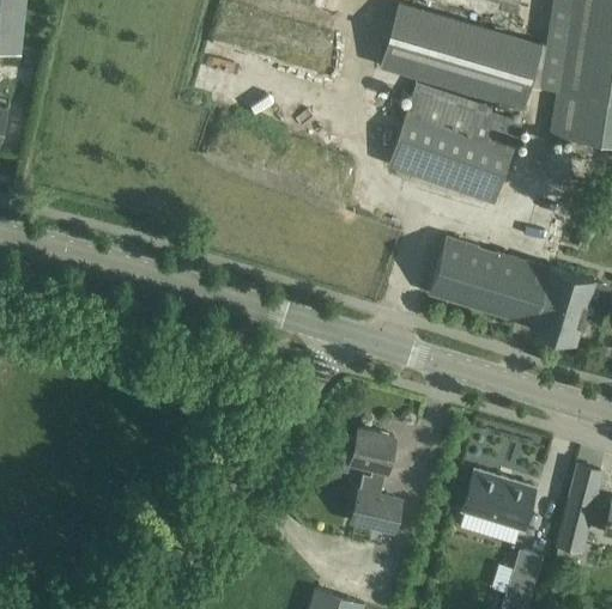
[(0,0),(0,52),(18,54),(23,0),(0,0)]
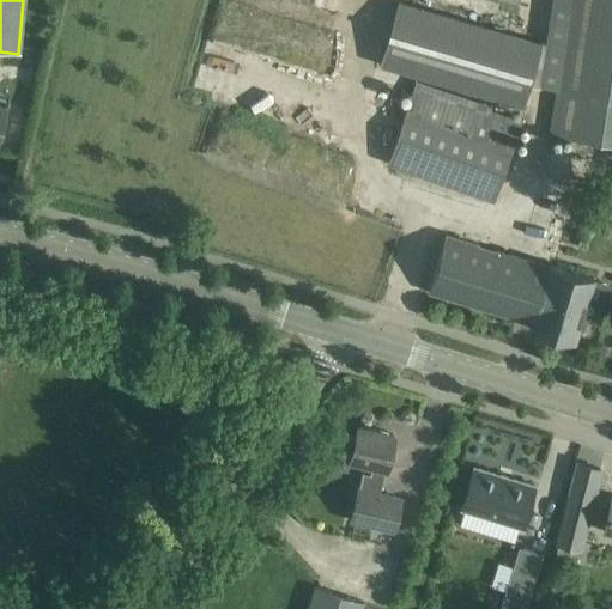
[(611,0),(552,0),(545,48),(544,48),(398,4),(379,67),(525,111),(532,90),(557,91),(550,136),(611,146),(611,0)]
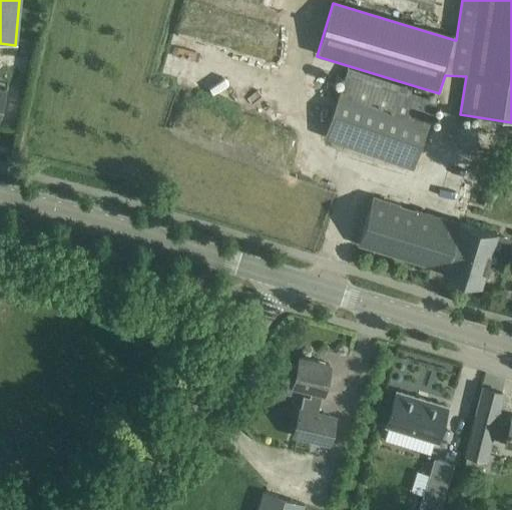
[(415,170),(424,143),(437,103),(411,96),(413,91),(349,71),(341,97),(327,139),(415,170)]
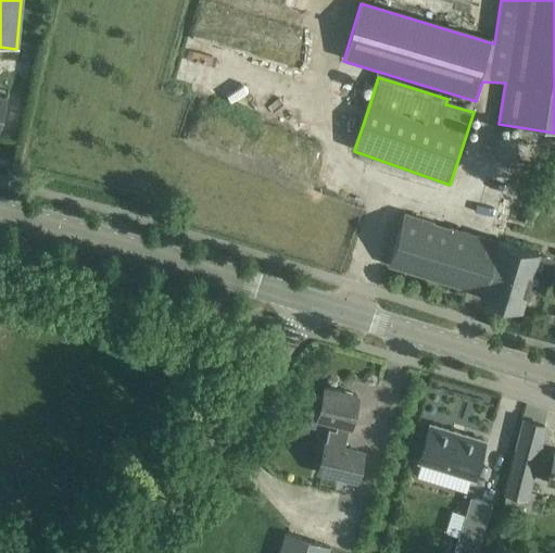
[(405,216),(390,267),(483,296),(481,301),(520,313),(538,255),(499,243),(499,244),(405,216)]
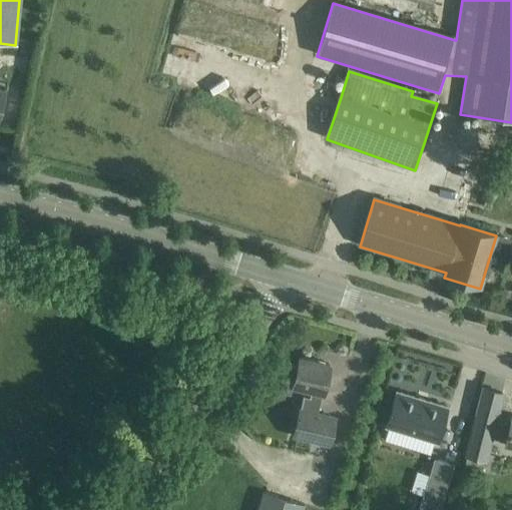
[(283,365),(279,384),(312,391),(311,400),(304,398),(294,438),(330,446),(336,420),(319,416),(330,367),(300,360),(298,369),(283,365)]
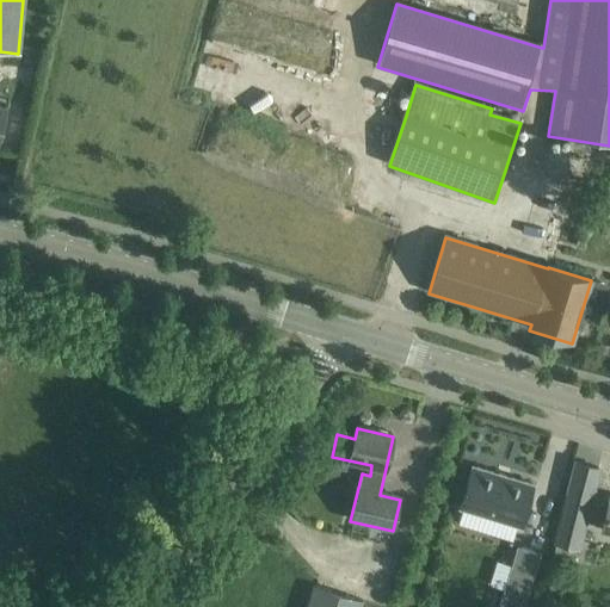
[(579,552),(585,526),(586,520),(603,525),(602,530),(609,531),(609,501),(608,505),(592,500),(599,471),(577,465),(555,546),(579,552)]
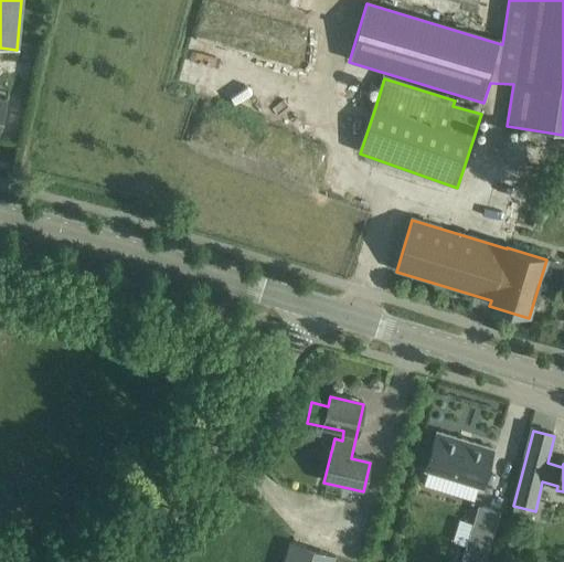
[(426,472),(481,489),(493,452),(437,434),(426,472)]
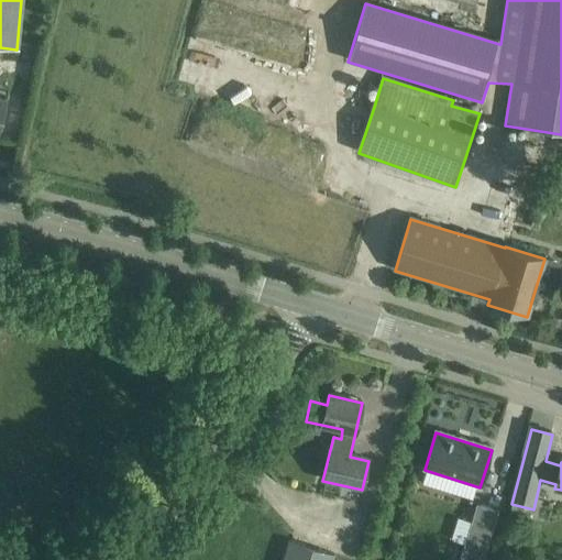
[(476,506),(460,559),(484,559),(498,513),(476,506)]
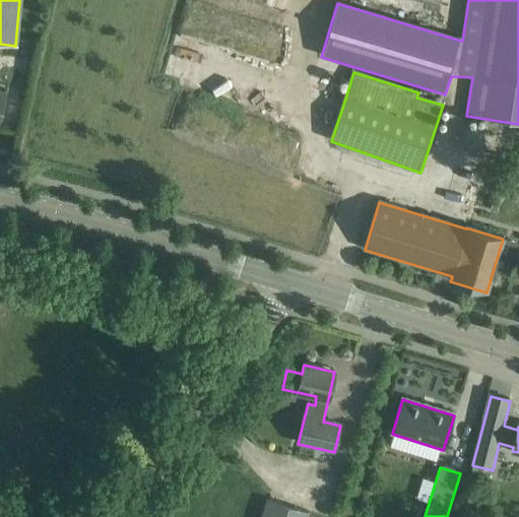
[(267,502),(262,516),(308,516),(309,514),(267,502)]
